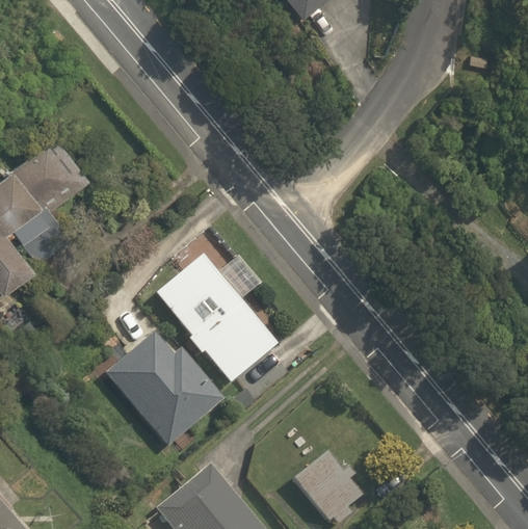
[(276,0),(301,30),(339,0),(276,0)]
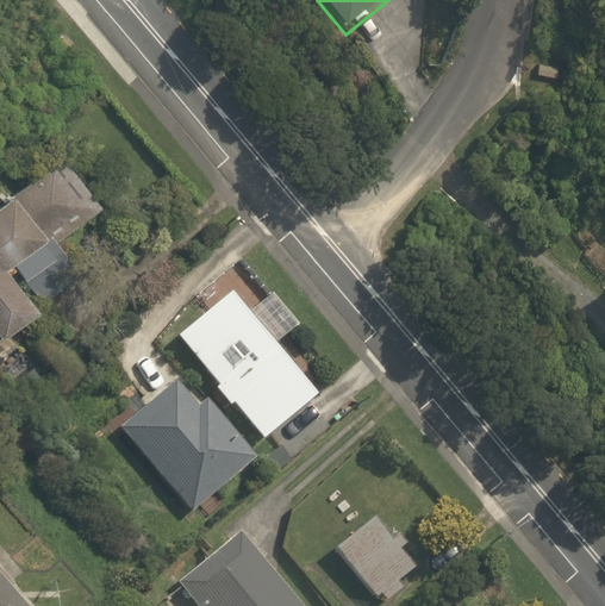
[(19,261),(32,275),(110,205),(52,143),(0,191),(0,333),(7,342),(48,306),(12,267),(19,261)]
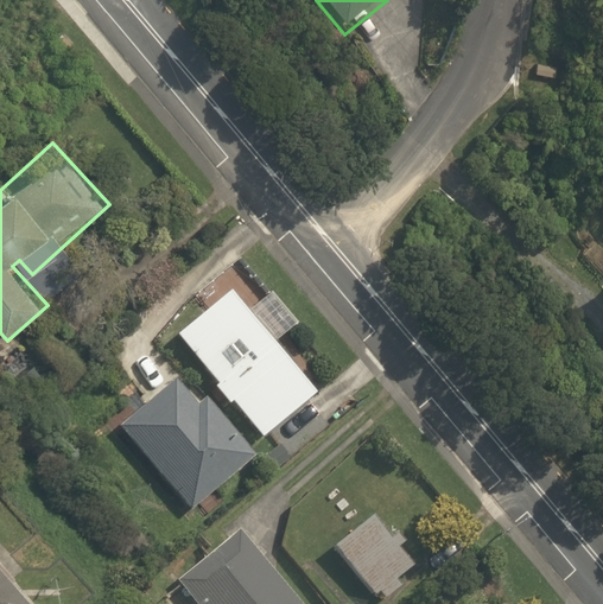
[(172,339),(267,439),(325,385),(229,285),(172,339)]
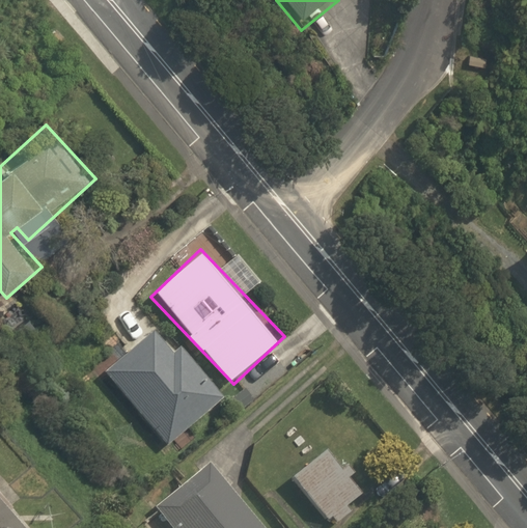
[(108,380),(167,444),(218,398),(160,333),(108,380)]
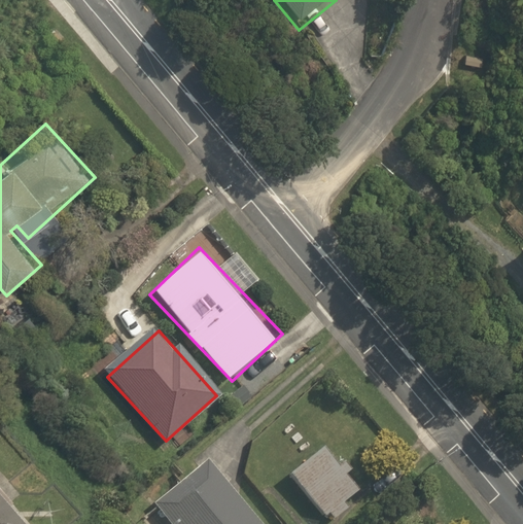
[(328,442),(290,476),(329,519),(333,516),(339,522),(353,509),(347,502),(363,488),(356,481),(360,477),(328,442)]
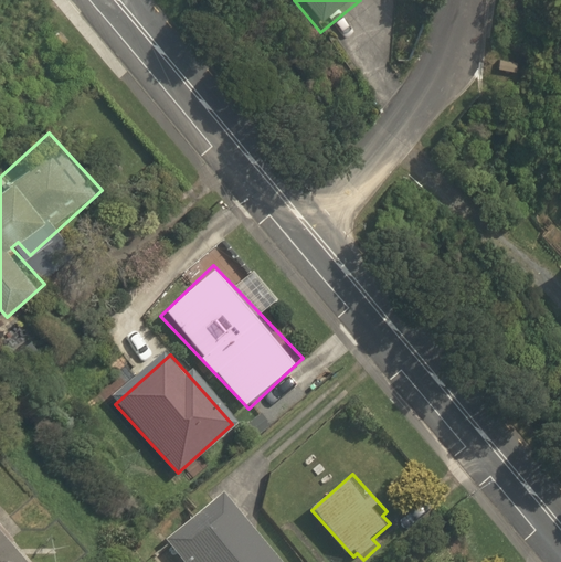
[(296,561),(223,484),(160,542),(177,561),(296,561)]
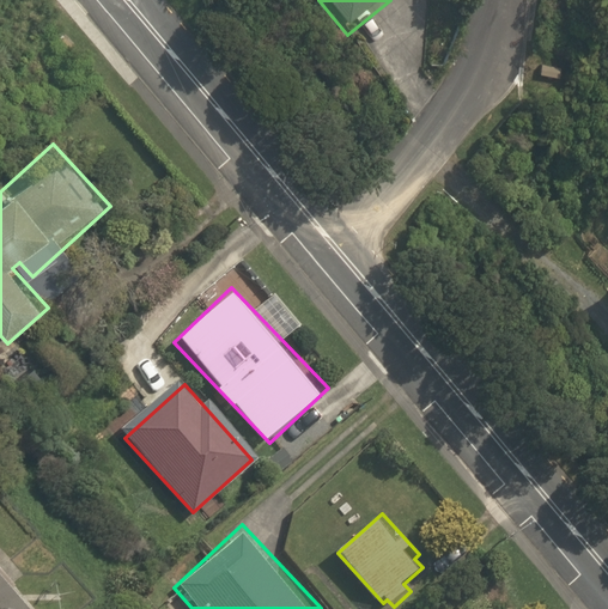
[(0,567),(0,608),(34,608),(0,567)]
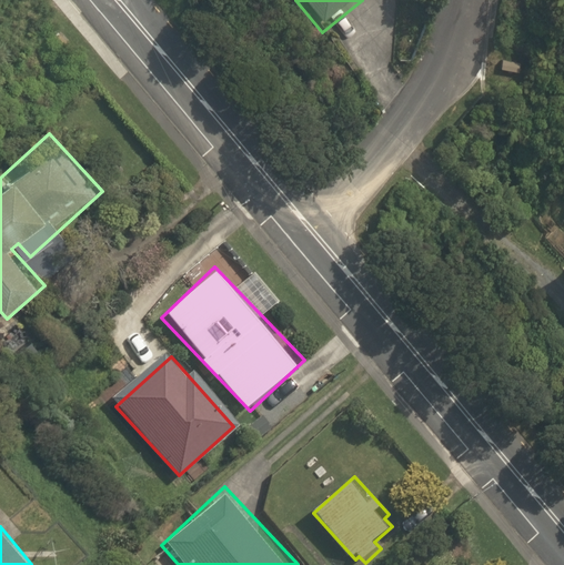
All buildings are outlined.
